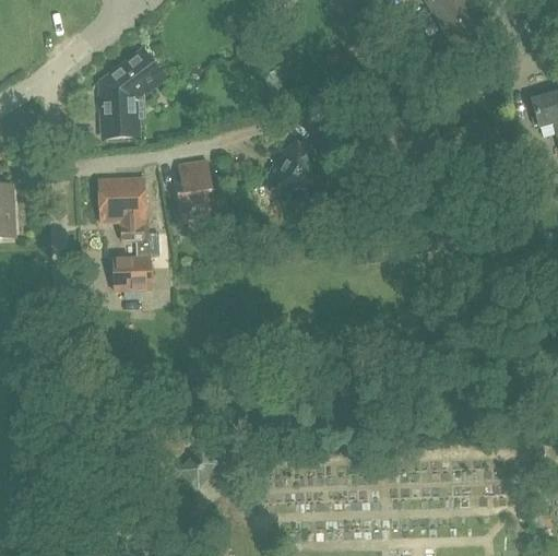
[(262,0),(271,10),(283,0),(262,0)]
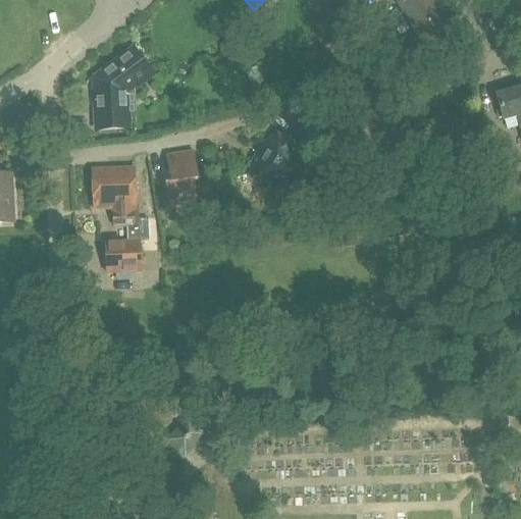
[(411,0),(402,6),(415,29),(443,13),(434,0),(411,0)]
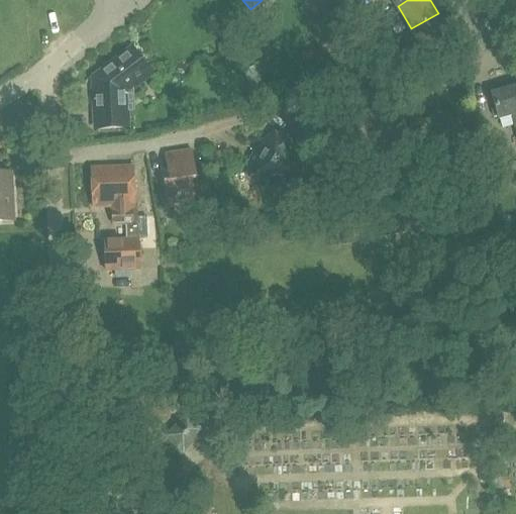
[(333,35),(344,60),(349,57),(337,33),(333,35)]
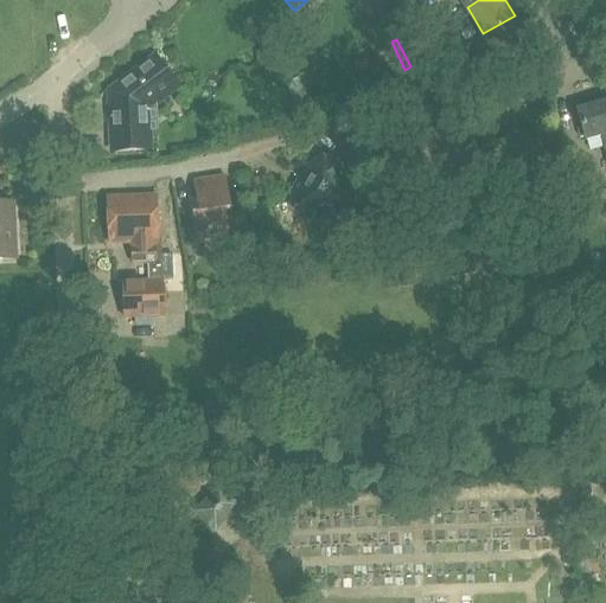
[(110,88),(113,148),(151,147),(150,114),(157,113),(157,101),(178,83),(155,53),(110,88)]
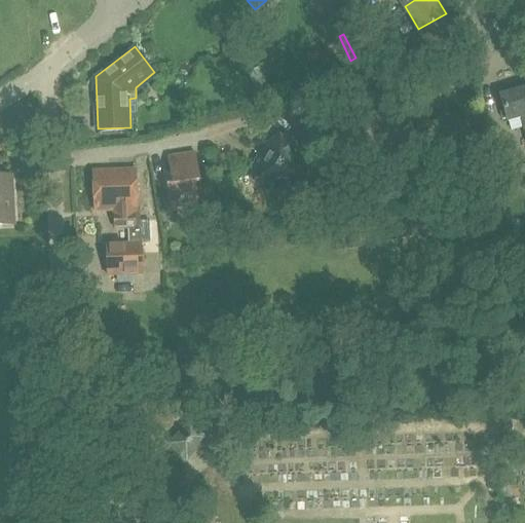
[(435,71),(438,75),(448,70),(446,64),(435,71)]
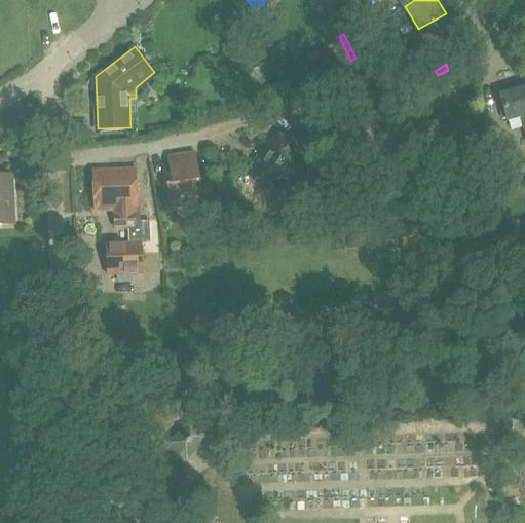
[(524,87),(500,94),(508,118),(520,114),(524,133),(524,87)]
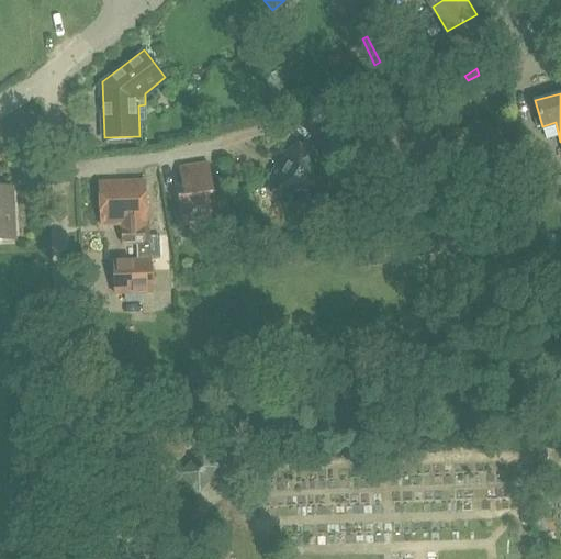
[(284,200),(313,200),(328,175),(314,149),(282,151),(269,174),(284,200)]
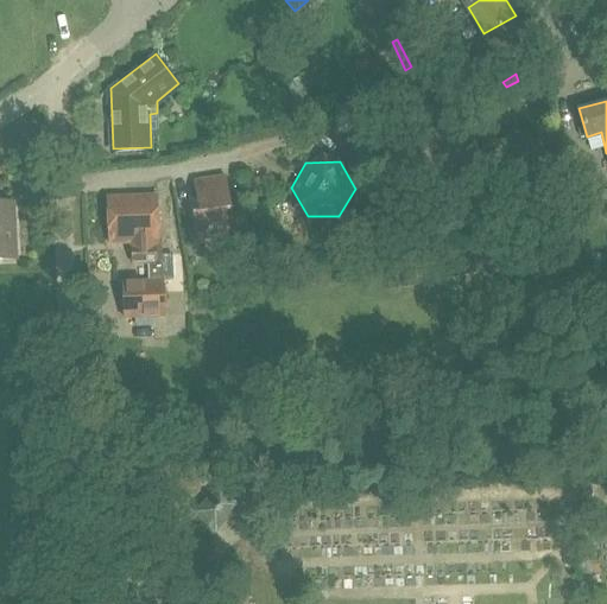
[(191,213),(196,243),(228,239),(225,210),(231,210),(226,176),(194,180),(197,213),(191,213)]
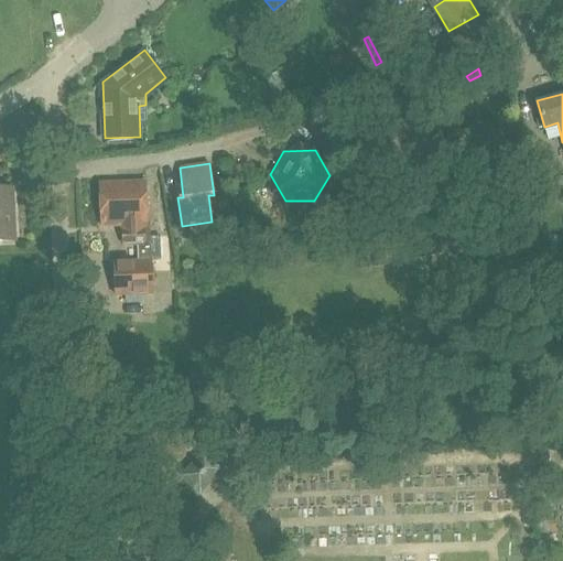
[(125,240),(139,240),(140,258),(115,259),(117,291),(154,289),(150,218),(147,218),(144,181),(100,181),(103,223),(123,222),(125,240)]
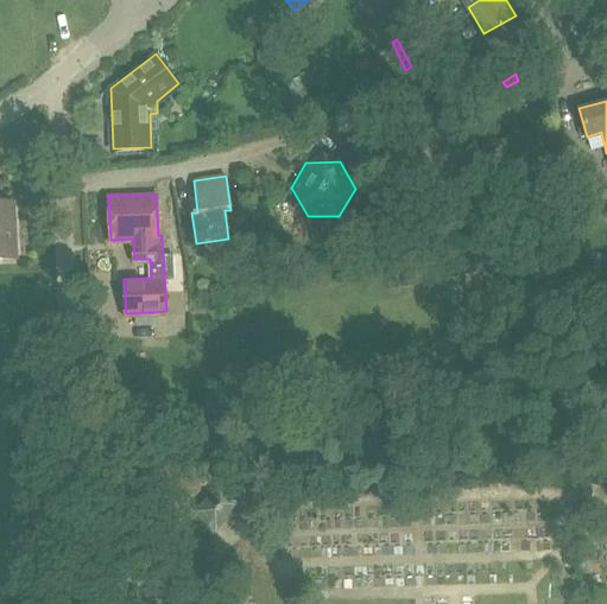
[(0,256),(18,256),(14,199),(0,199),(0,256)]
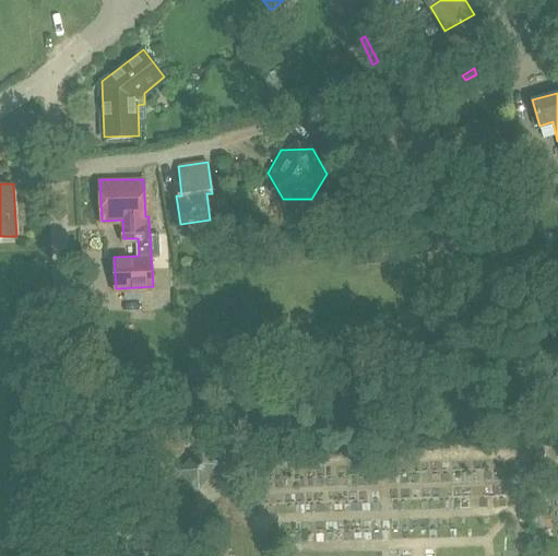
[(240,290),(242,311),(254,308),(251,288),(240,290)]
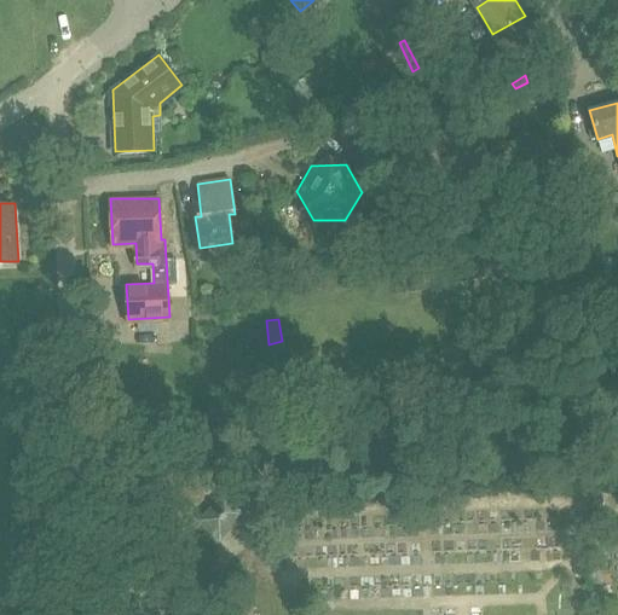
[(242,512),(226,499),(224,495),(202,520),(220,537),(242,512)]
